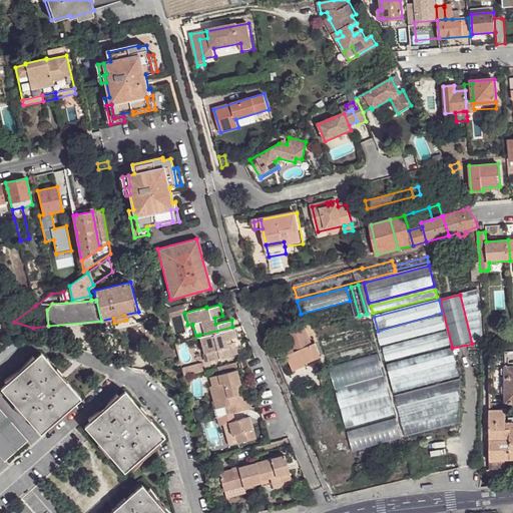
[(443,317),(378,333),(382,346),(446,330),(443,317)]
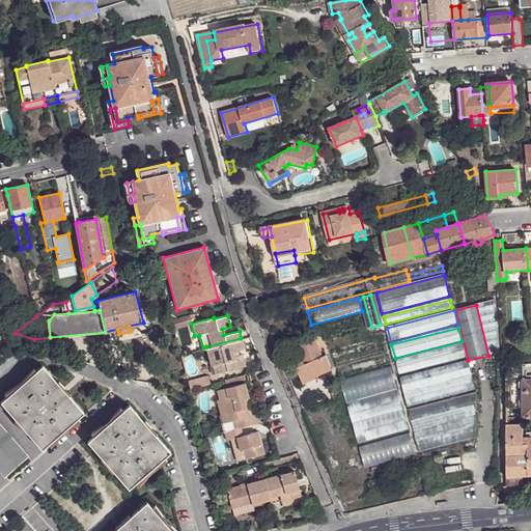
[(244,346),(242,337),(241,338),(206,346),(208,355),(211,363),(214,363),(216,372),(245,364),(242,353),(239,354),(234,355),(232,350),(238,348),(244,346)]
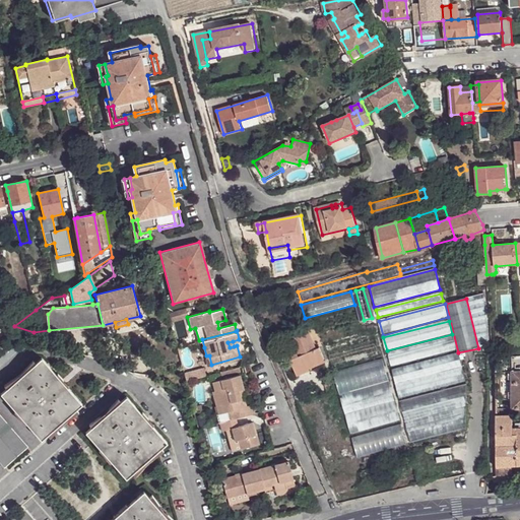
[(286,353),(296,375),(307,371),(305,364),(317,359),(319,364),(324,362),(319,347),(315,348),(308,330),(289,338),(295,350),(286,353)]
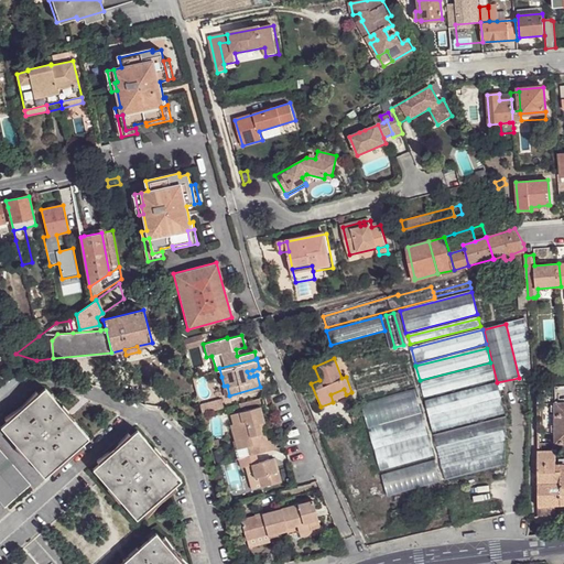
[(491,366),(420,383),(424,398),(495,380),(491,366)]
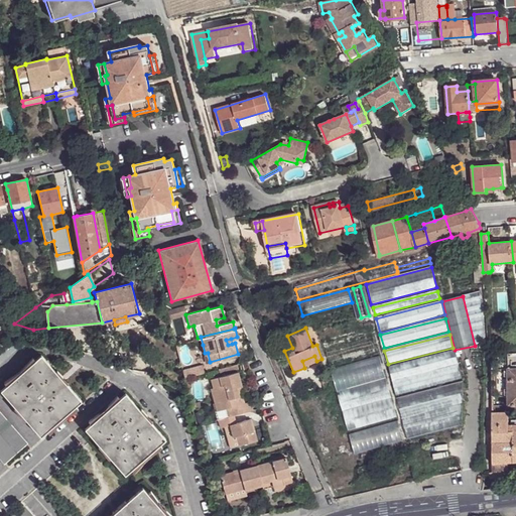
[(325,350),(330,367),(377,354),(372,336),(325,350)]
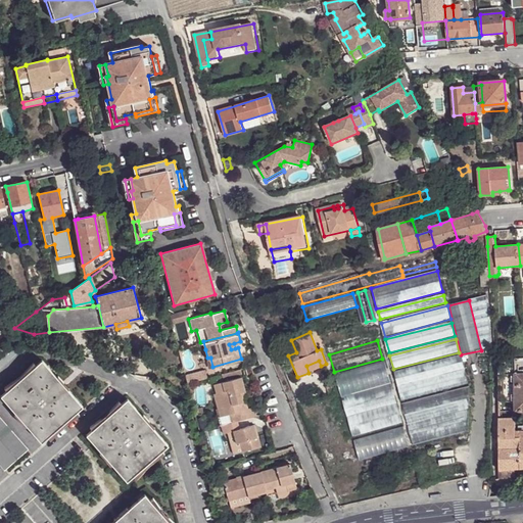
[(205,369),(212,367),(210,358),(207,358),(205,349),(201,350),(205,369)]
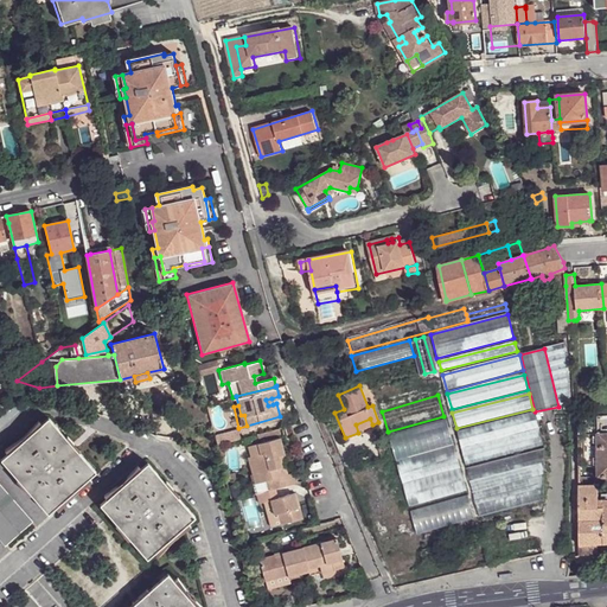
[(534,414),(458,433),(466,466),(543,446),(534,414)]
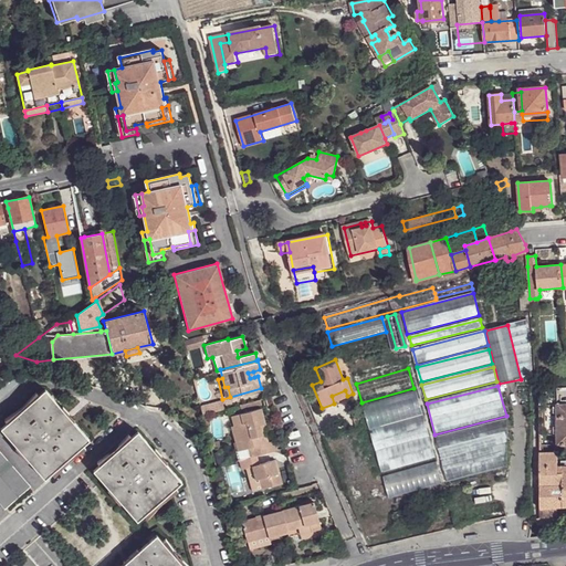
[(0,428),(44,478),(87,439),(43,389),(0,428)]
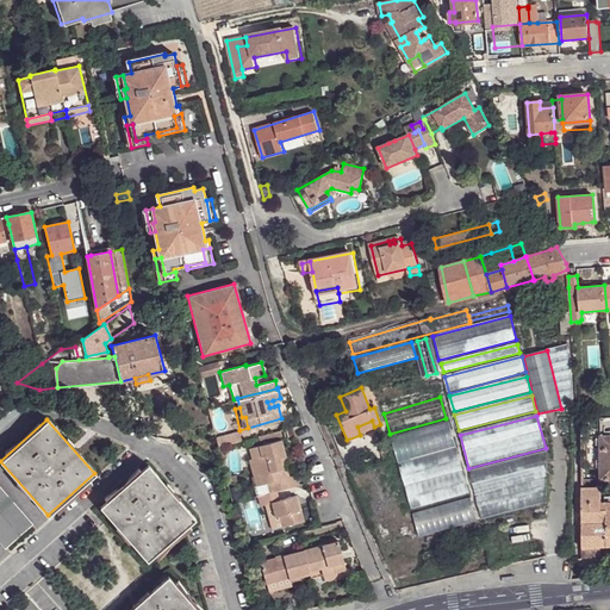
[(375,431),(374,427),(372,421),(358,427),(360,435),(361,437),(375,431)]
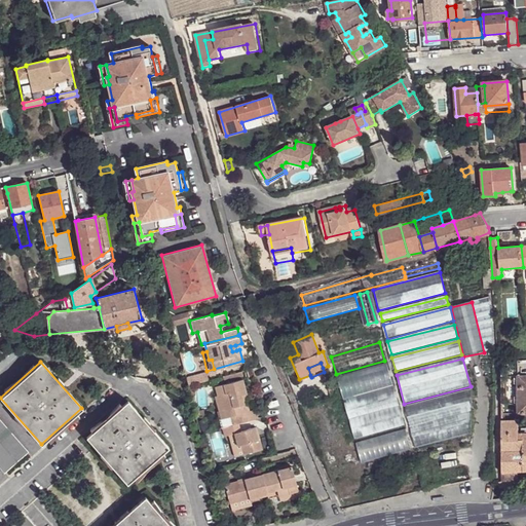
[(386,364),(338,377),(353,440),(404,425),(386,364)]
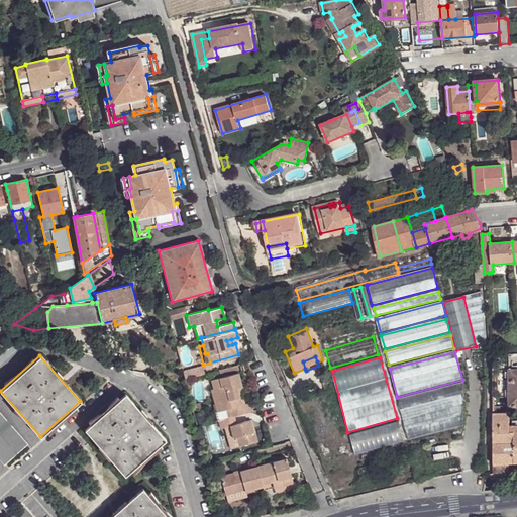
[(226,414),(227,417),(235,415),(251,410),(249,403),(244,404),(242,396),(239,397),(236,389),(239,388),(241,388),(237,373),(209,381),(212,390),(209,390),(213,404),(218,403),(220,411),(227,409),(228,411),(226,414)]
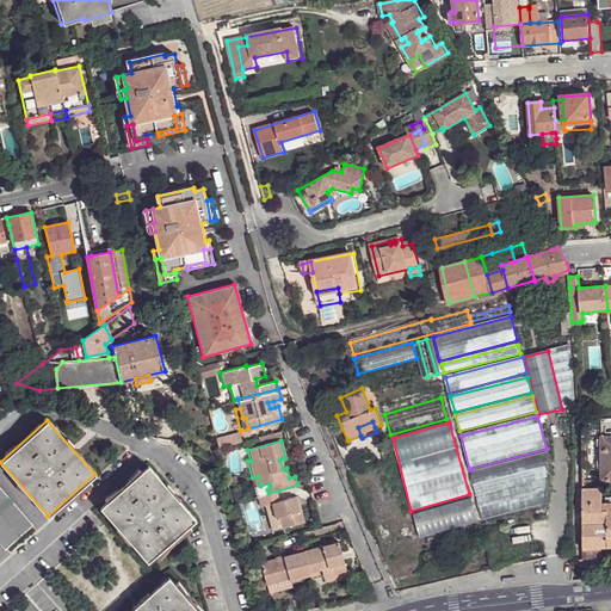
[(392,458),(387,448),(378,451),(383,462),(392,458)]
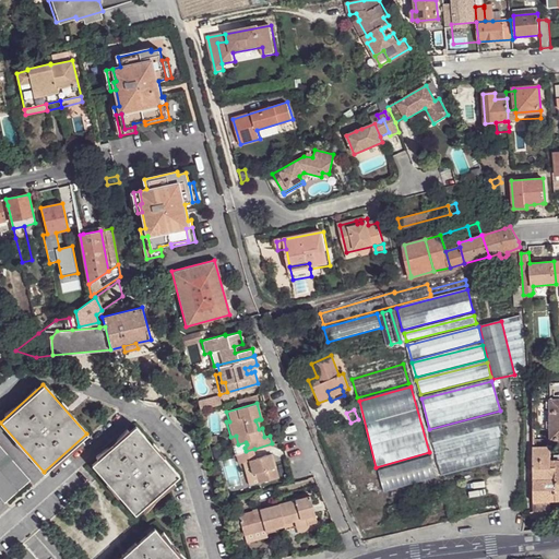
[(429,432),(435,454),(501,438),(501,414),(429,432)]
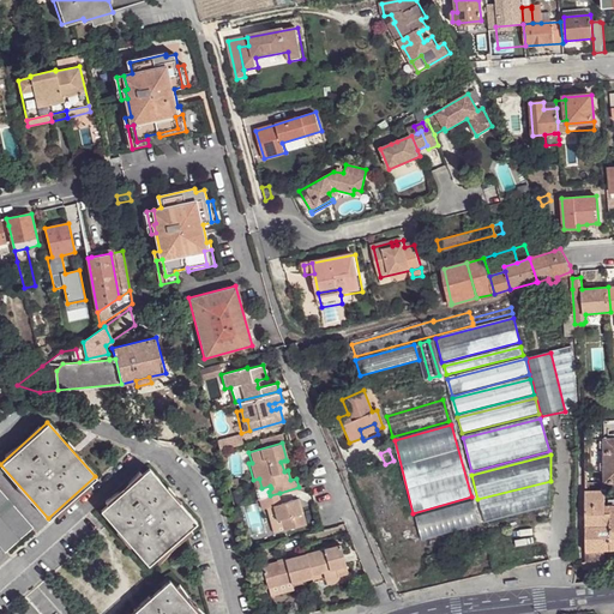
[(149,468),(101,510),(148,564),(196,522),(149,468)]
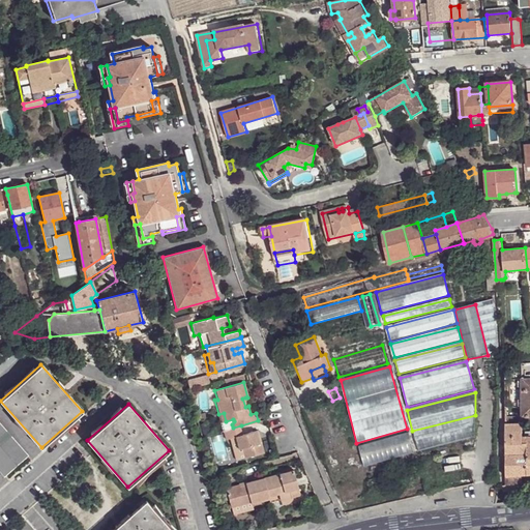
[(223,430),(225,430),(233,428),(232,424),(234,421),(233,419),(226,421),(224,413),(218,414),(223,430)]
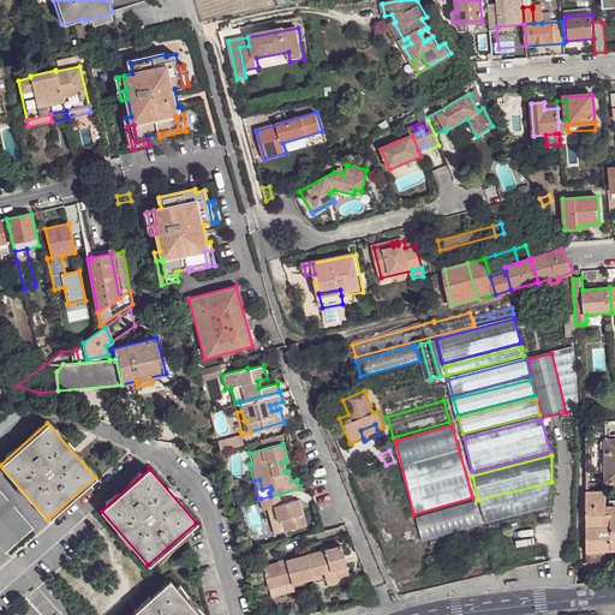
[(551,482),(478,500),(485,525),(551,508),(551,482)]
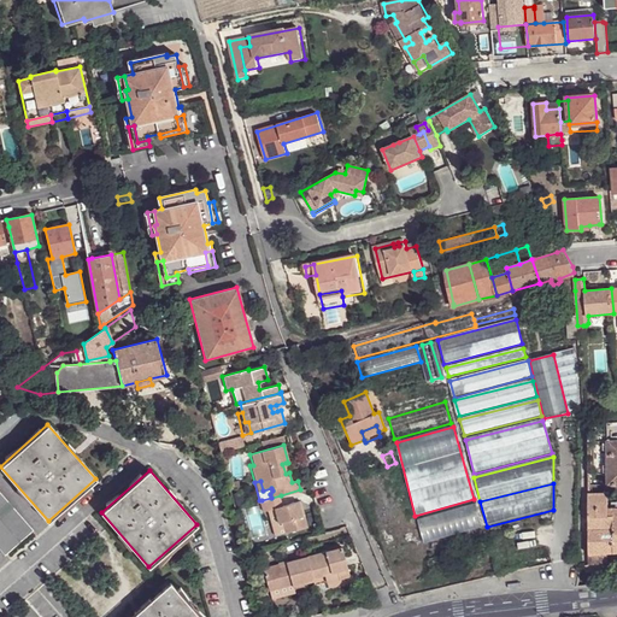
[(31,530),(0,494),(0,550),(4,554),(31,530)]
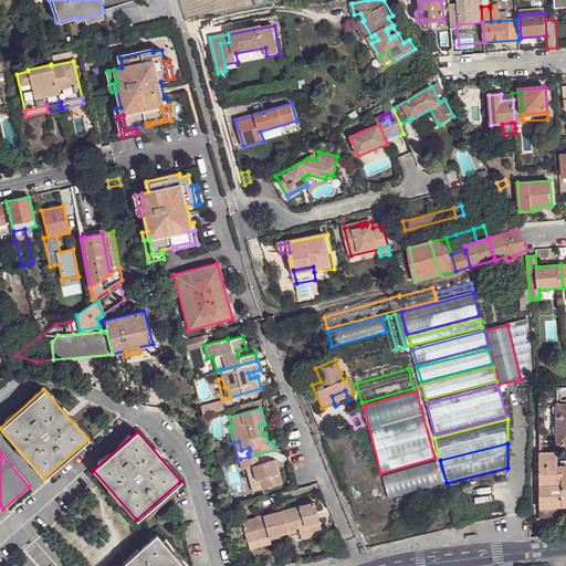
[(249,457),(240,459),(243,469),(250,465),(253,465),(257,479),(261,478),(263,488),(282,483),(280,471),(278,472),(275,459),(260,463),(258,454),(249,457)]
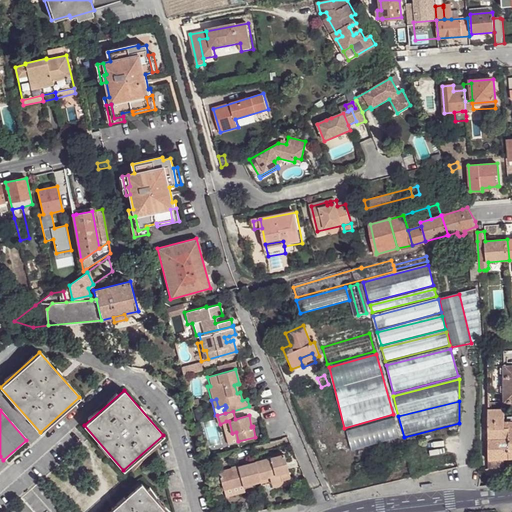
[(489,411),(489,429),(505,429),(505,423),(506,411),(489,411)]
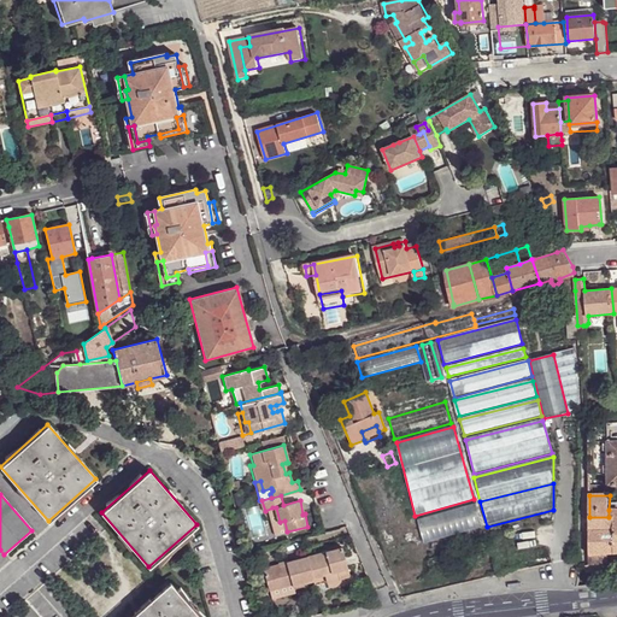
[(280,534),(287,532),(285,521),(280,522),(276,507),(272,507),(280,534)]
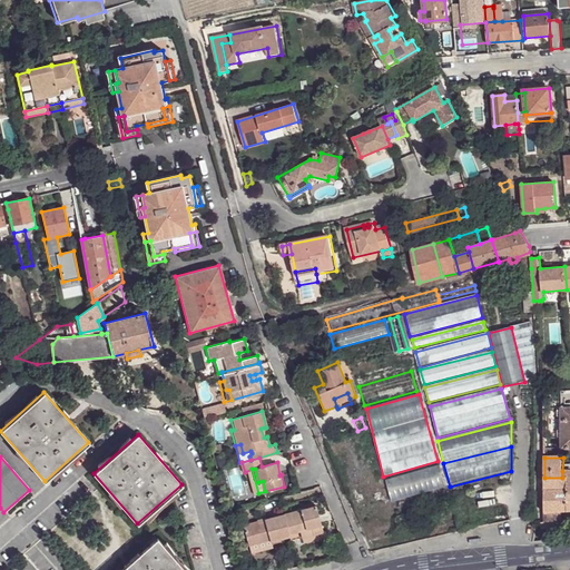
[(544,489),(544,512),(544,519),(553,518),(553,529),(559,528),(559,512),(569,511),(569,477),(568,478),(568,488),(544,489)]
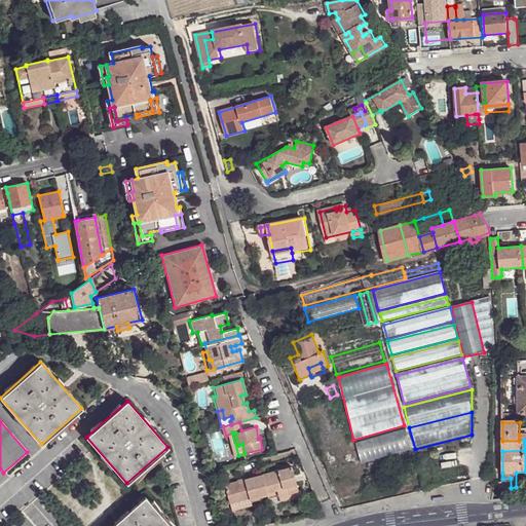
[(502,441),(502,451),(524,450),(524,441),(519,441),(502,441)]
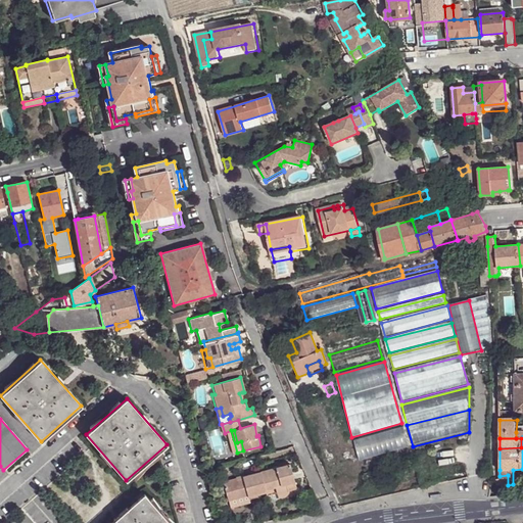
[(288,464),(258,472),(264,489),(274,487),(284,484),(286,490),(294,488),(288,464)]
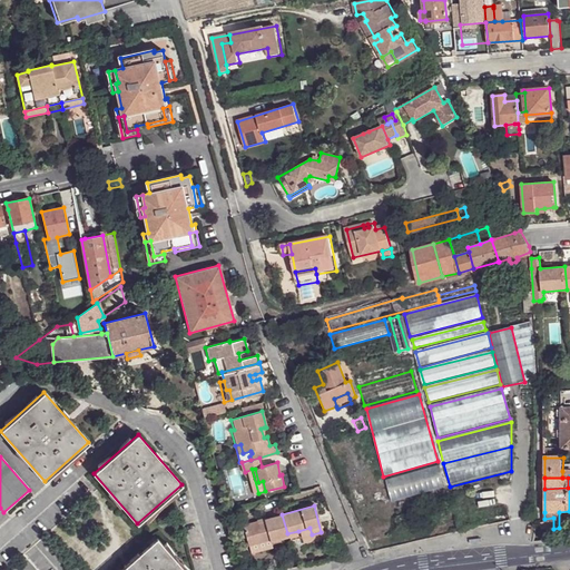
[(287,533),(282,514),(242,524),(247,546),(268,540),(268,542),(288,537),(287,533)]
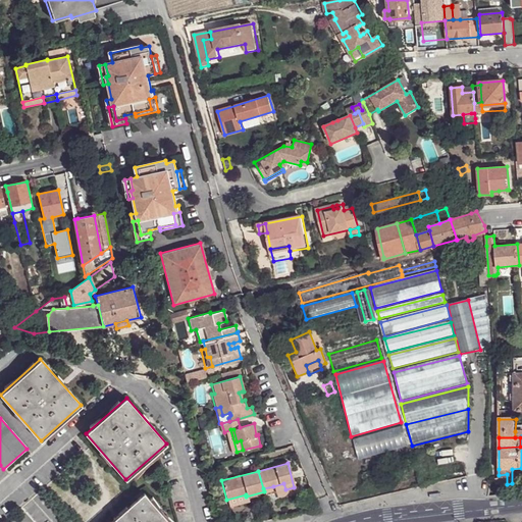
[(275,492),(285,489),(283,483),(273,486),(275,492)]
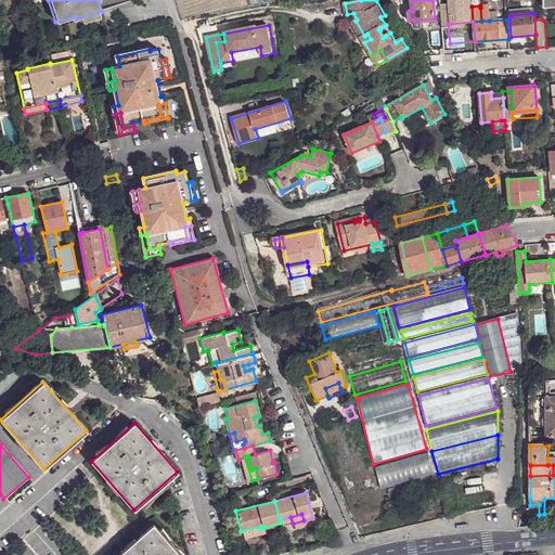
[(179,554),(152,524),(116,554),(179,554)]
